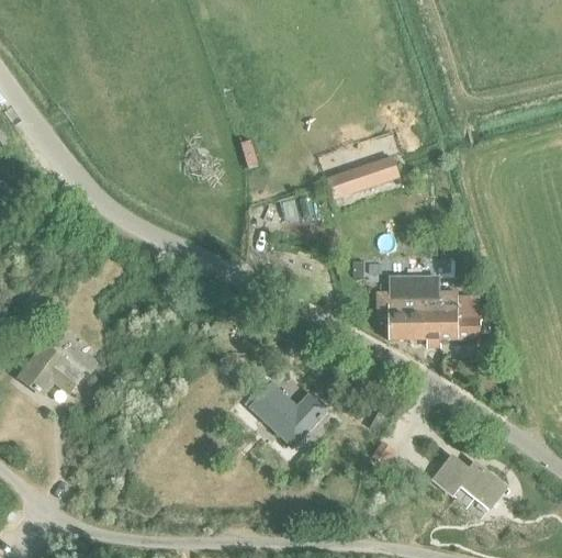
[(326,177),(326,178),(333,200),(398,177),(391,155),(326,177)]
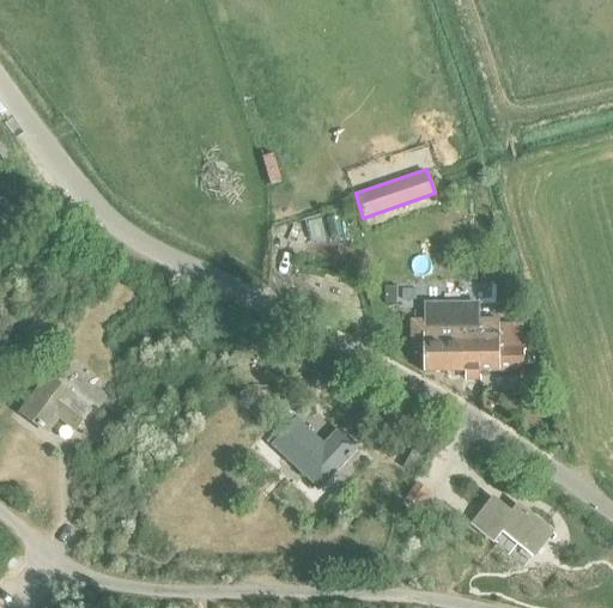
[(394,281),(383,281),(383,298),(394,298),(394,281)]
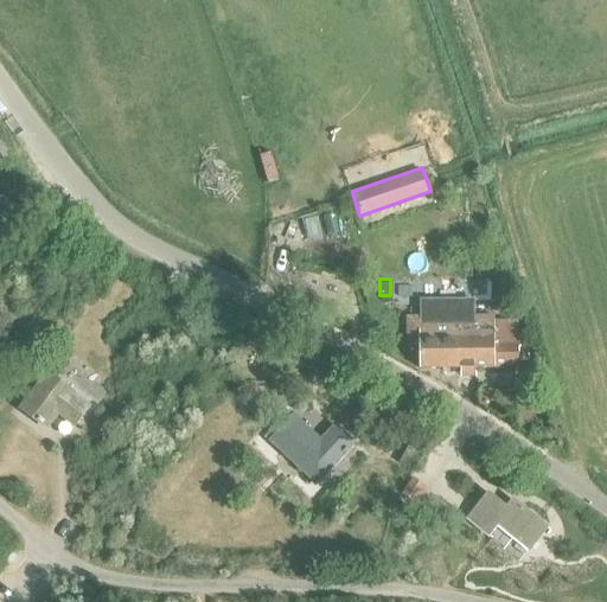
[(419,313),(406,313),(406,343),(419,341),(420,358),(420,365),(432,365),(518,365),(518,340),(517,340),(517,319),(493,319),(493,313),(475,314),(475,301),(419,301),(419,313)]
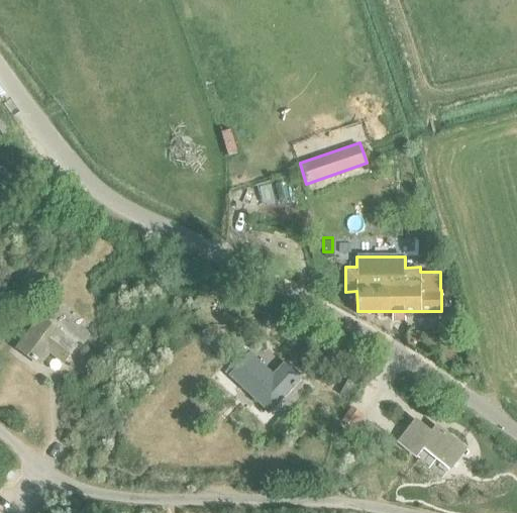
[(2,308),(13,315),(19,305),(9,297),(2,308)]
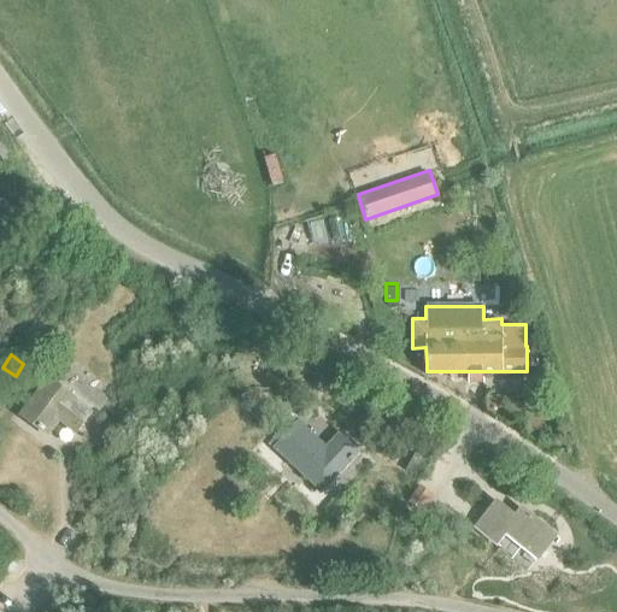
[(21,412),(47,431),(58,417),(75,429),(90,410),(74,396),(48,376),(21,412)]
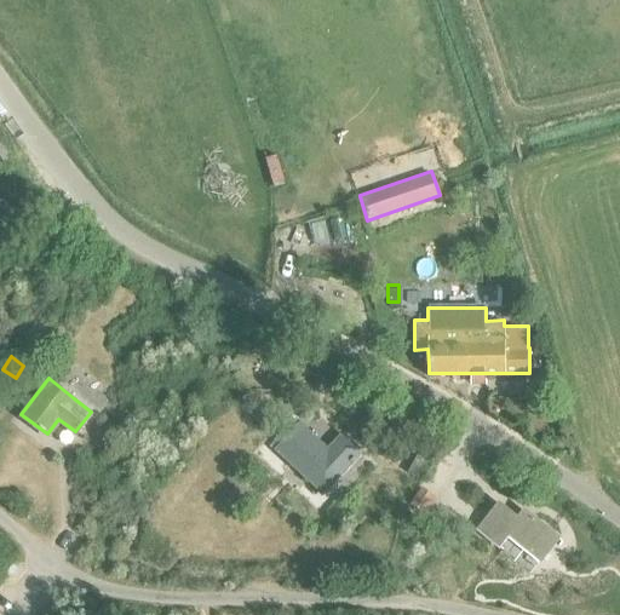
[(304,473),(323,490),(334,478),(360,450),(340,434),(327,448),(300,424),(277,448),(304,473)]
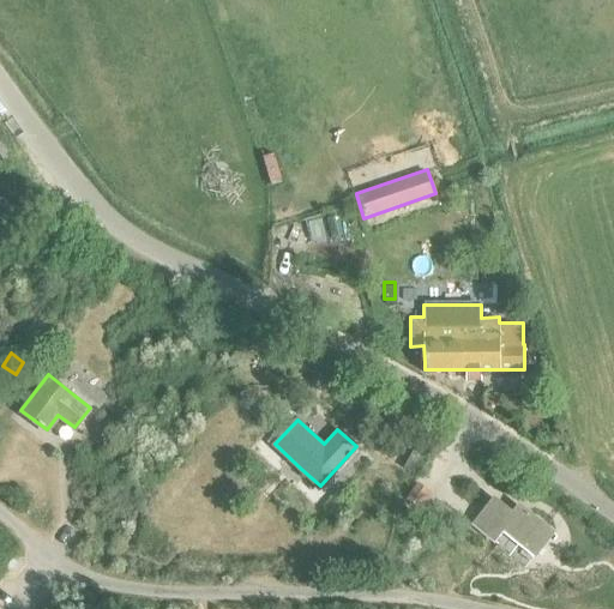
[(416,442),(403,464),(414,471),(427,448),(416,442)]
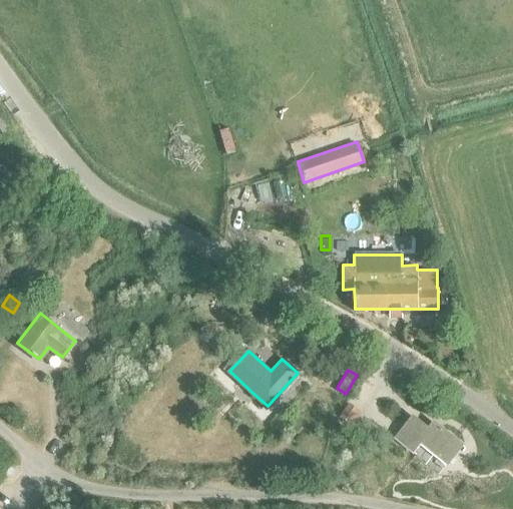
[(338,416),(353,426),(362,411),(348,401),(338,416)]
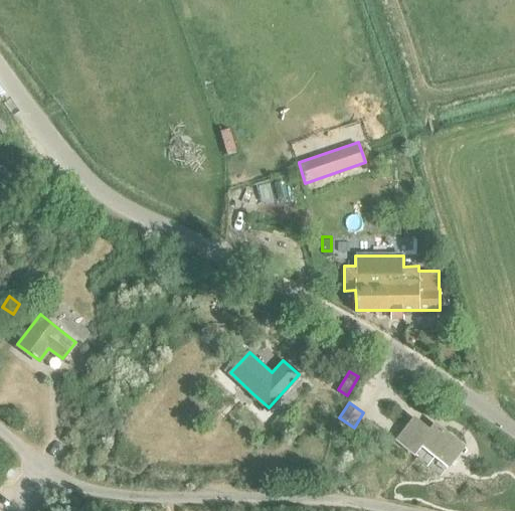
[(397,439),(413,452),(421,442),(449,463),(464,445),(436,422),(431,430),(414,416),(401,432),(397,439)]
